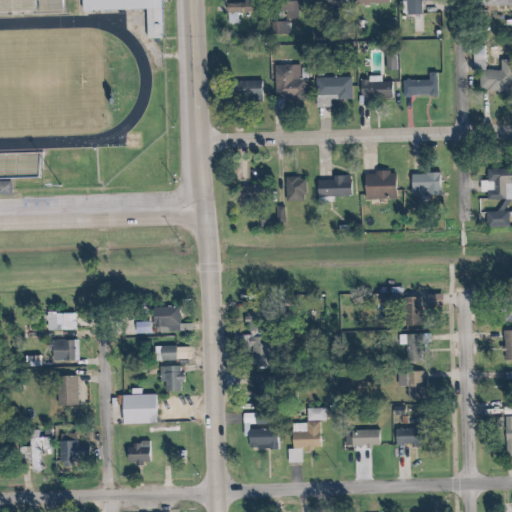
[(85,0),(85,9),(149,8),(149,37),(165,37),(164,0),(85,0)]
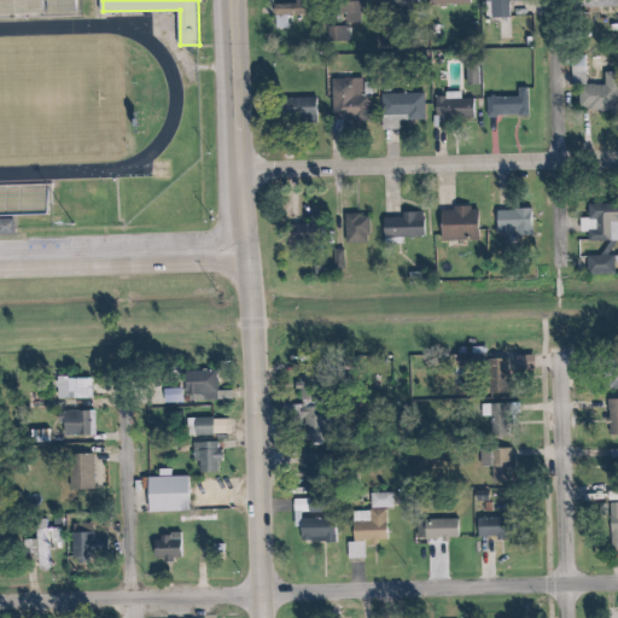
[(275,28),(287,27),(287,13),(315,13),(314,0),(293,0),(293,3),(274,3),(275,28)]
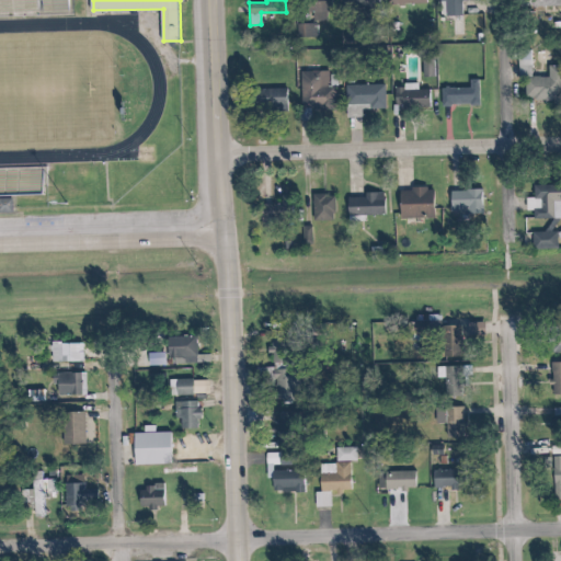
[(318,0),(318,2),(313,2),(315,19),(328,19),(328,9),(330,9),(330,0),(318,0)]
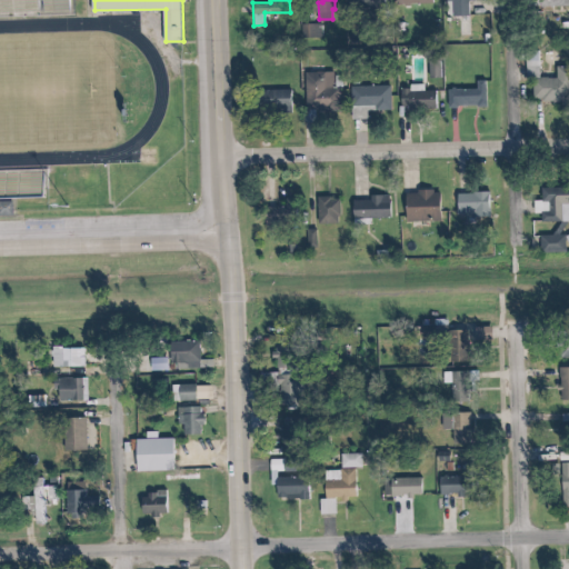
[(446,0),(447,1),(451,1),(452,15),(469,15),(468,0),(446,0)]
